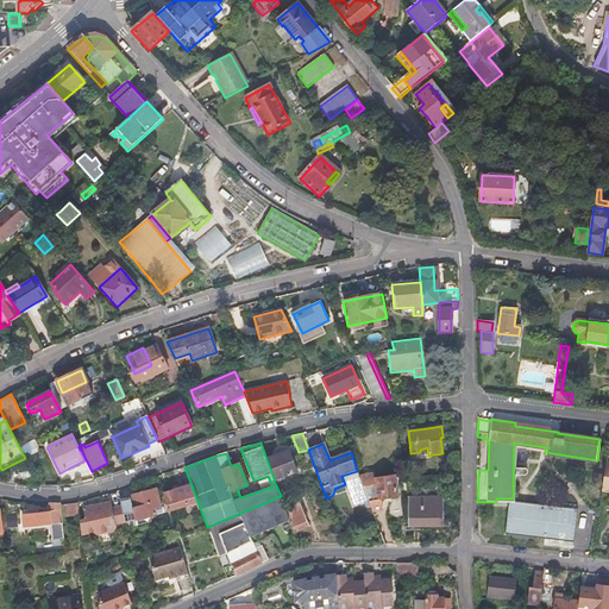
[(412,458),(428,456),(427,447),(420,450),(420,452),(410,453),(412,458)]
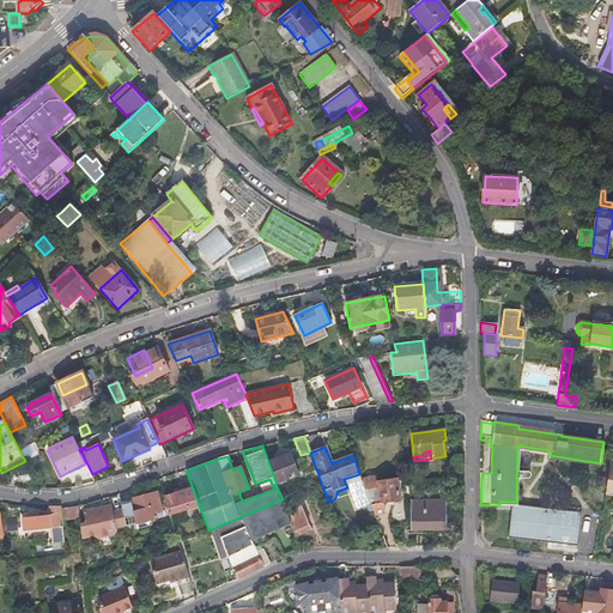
[(297,473),(296,469),(290,454),(268,462),(275,481),(297,473)]
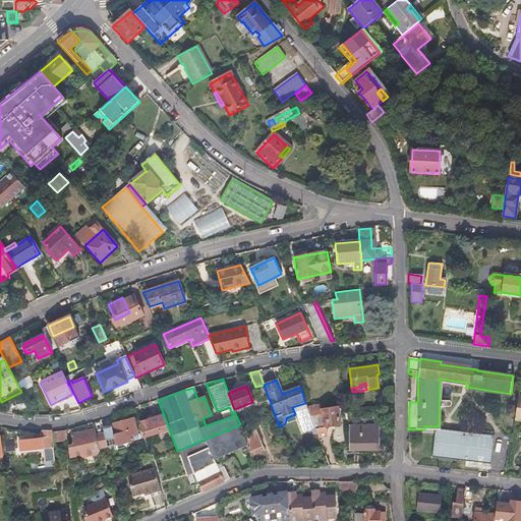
[(73,396),(72,394),(58,401),(59,403),(73,396)]
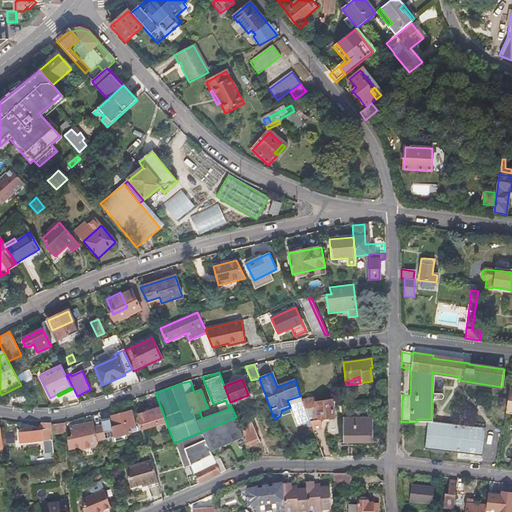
[(230,402),(231,406),(254,397),(251,391),(247,392),(248,395),(230,402)]
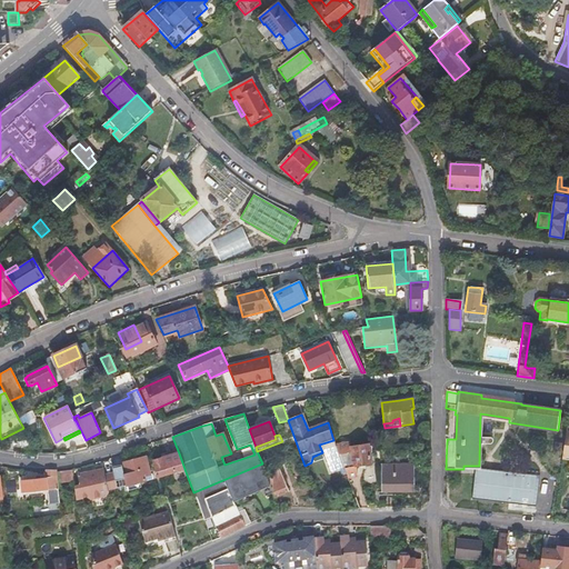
[(25,452),(32,449),(28,440),(20,443),(25,452)]
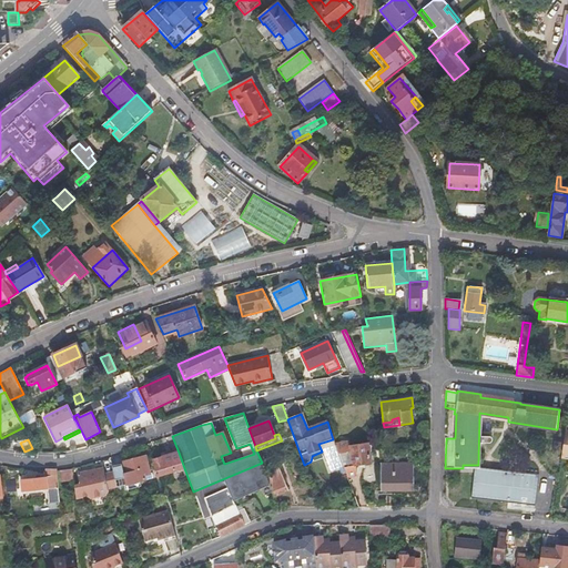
[(551,450),(561,453),(563,443),(553,440),(551,450)]
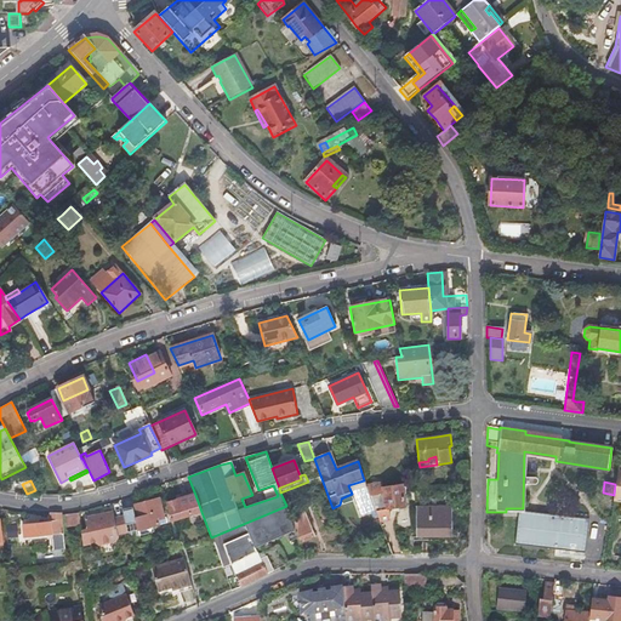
[(381,484),(366,486),(380,520),(389,519),(389,518),(388,508),(405,506),(403,494),(403,488),(402,485),(382,488),(381,484)]
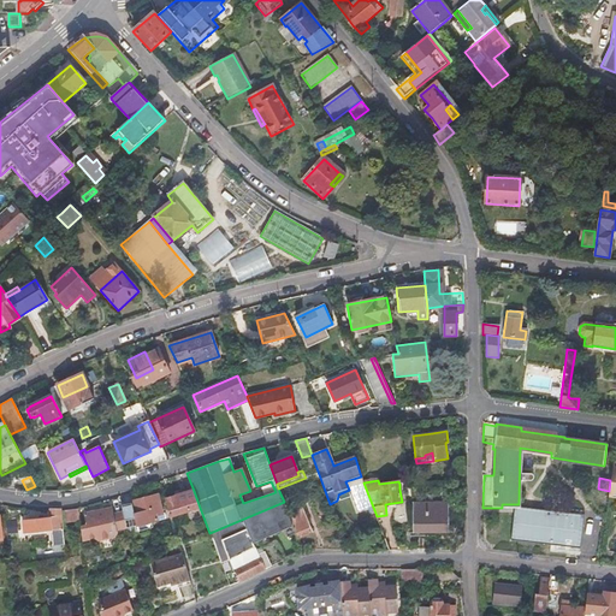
[(194,491),(165,499),(170,517),(200,508),(194,491)]
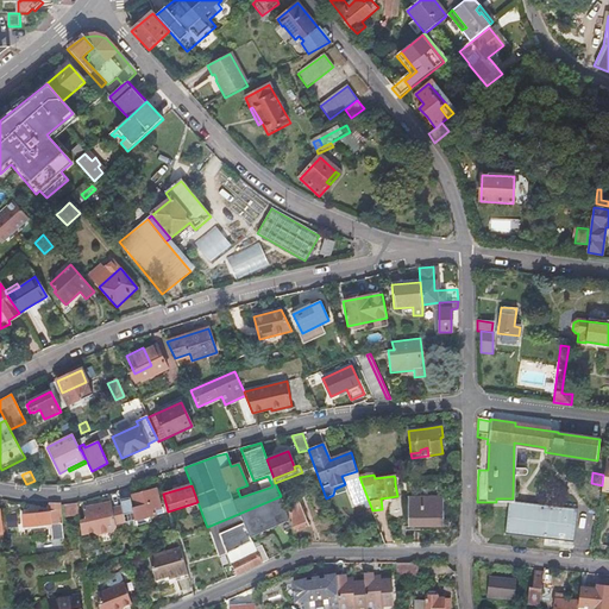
[(121,507),(125,522),(133,520),(136,520),(155,514),(154,509),(159,508),(155,490),(146,493),(138,495),(129,497),(130,500),(120,502),(121,507)]
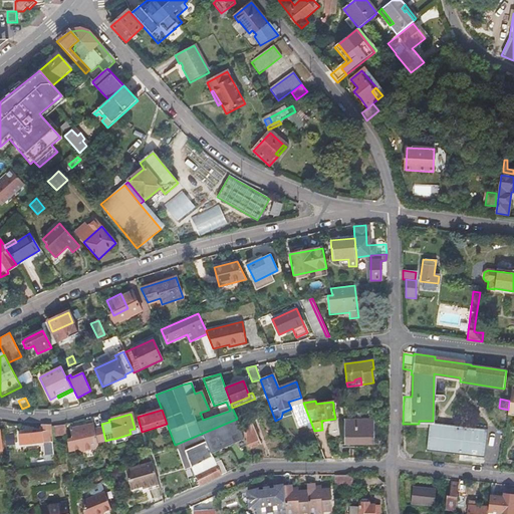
[(244,441),(237,419),(175,445),(192,489),(227,473),(221,460),(216,463),(216,465),(195,475),(191,467),(213,457),(211,454),(245,442),(244,441)]
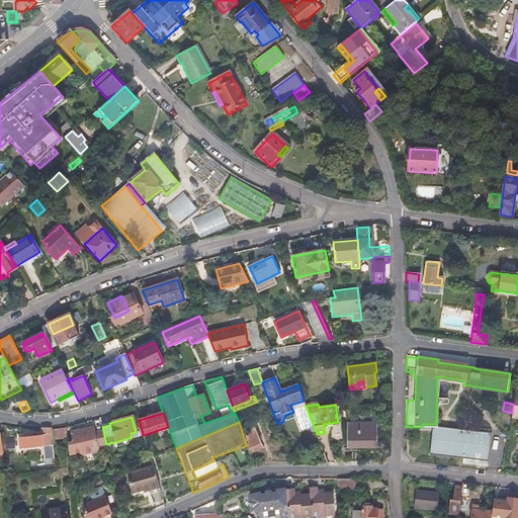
[(376,423),(345,424),(345,441),(346,448),(365,447),(376,447),(376,423)]
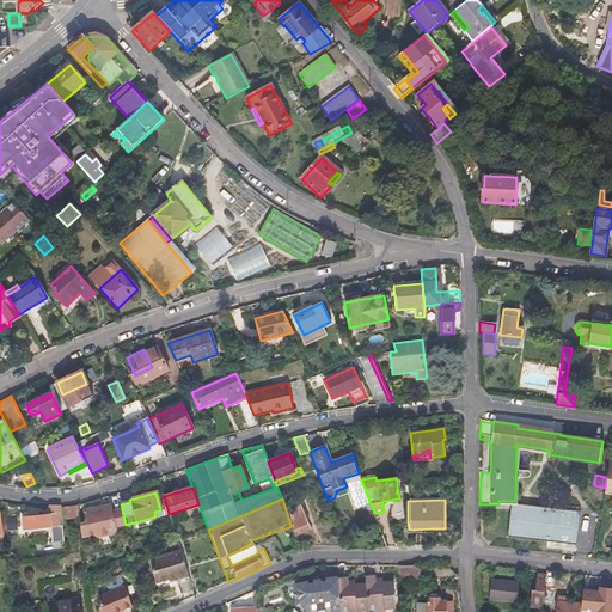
[(580,512),(513,503),(509,534),(576,543),(580,512)]
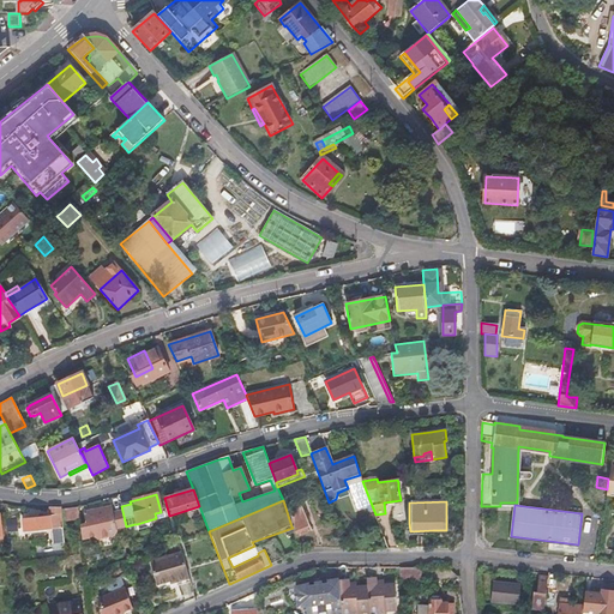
[(112,506),(84,512),(86,525),(80,527),(82,539),(100,534),(101,536),(104,539),(114,536),(116,533),(115,529),(126,527),(122,511),(113,513),(112,506)]
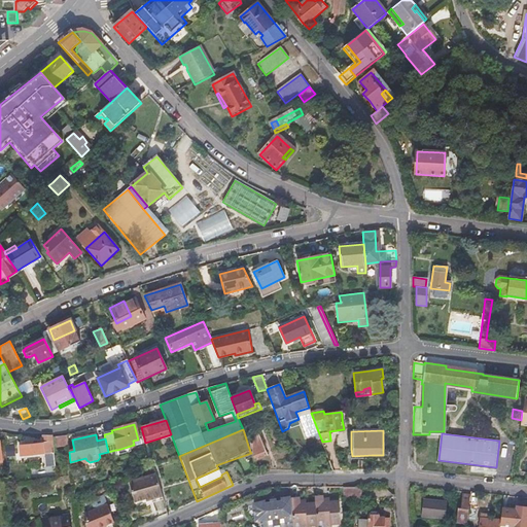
[(55,466),(51,436),(42,437),(43,444),(19,446),(20,456),(43,454),(44,467),(55,466)]
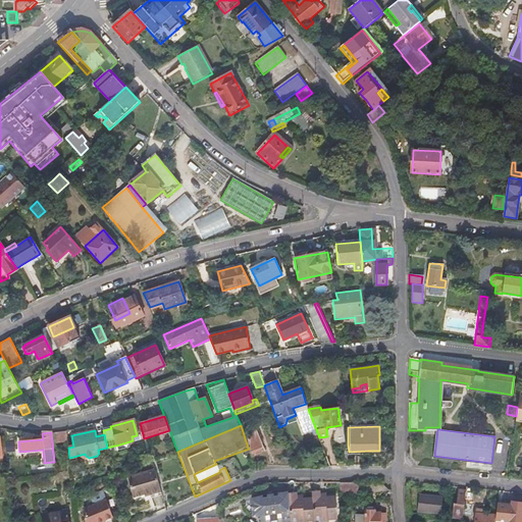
[(250,447),(248,448),(249,449),(251,455),(263,451),(260,442),(258,444),(255,437),(247,440),(250,447)]
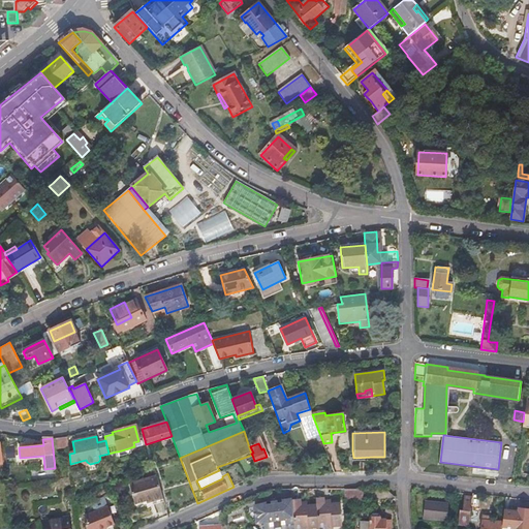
[(109,454),(110,459),(111,462),(120,460),(118,452),(116,452),(109,454)]
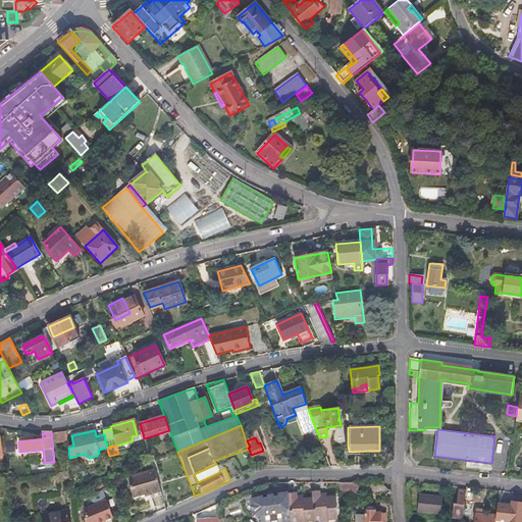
[(219,470),(216,464),(194,474),(198,482),(219,472),(219,470)]
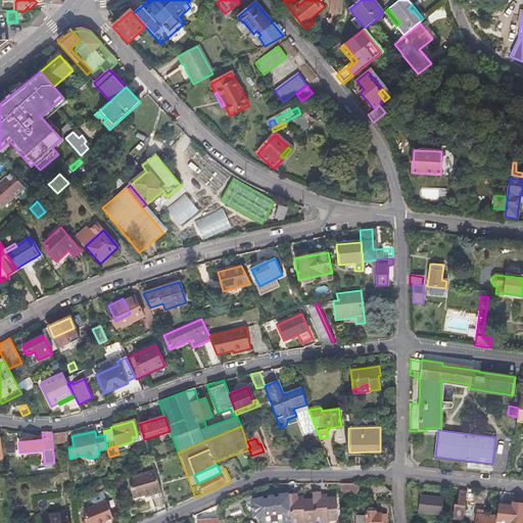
[(160,492),(154,471),(127,479),(135,505),(151,500),(150,495),(160,492)]
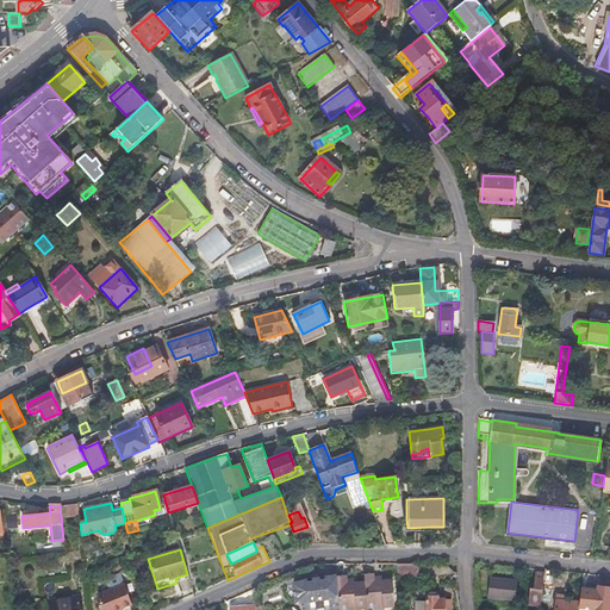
[(529,604),(541,607),(543,590),(545,573),(535,572),(534,589),(530,587),(529,604)]
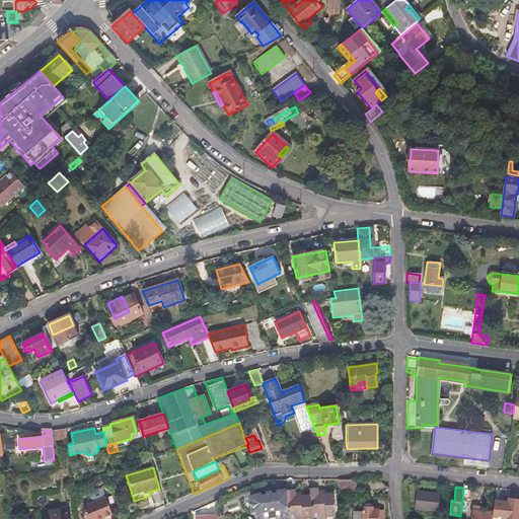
[(288,518),(287,518),(301,518),(302,518),(317,518),(325,517),(335,516),(332,493),(323,494),(323,496),(317,496),(316,491),(316,488),(308,489),(309,497),(300,498),(294,498),(294,493),(294,490),(285,491),(288,518)]
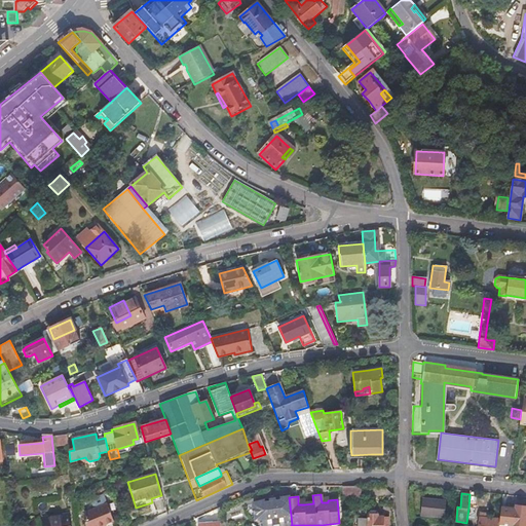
[(261,525),(282,525),(292,525),(289,497),(279,498),(279,499),(275,499),(274,497),(268,497),(269,500),(264,501),(264,500),(253,503),(254,509),(256,509),(256,512),(255,513),(256,518),(261,517),(261,525)]
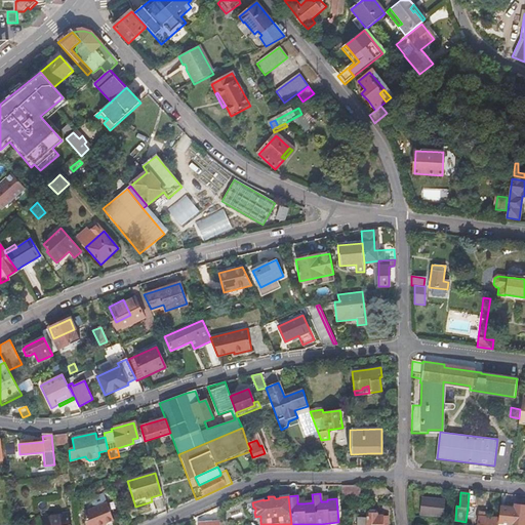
[(446,500),(422,497),(420,514),(444,517),(446,500)]
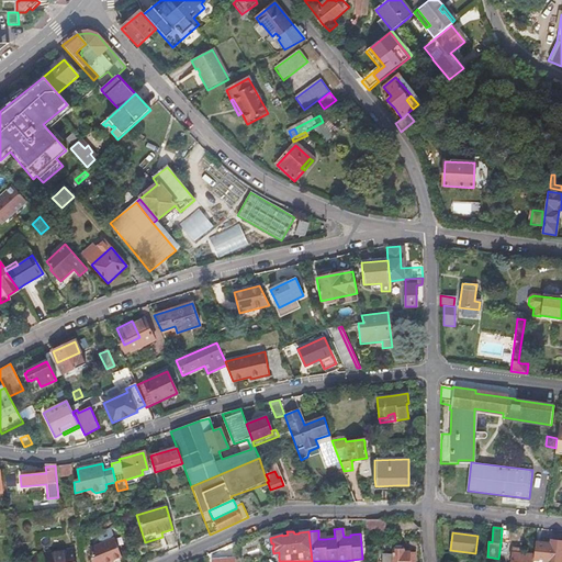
[(107,561),(113,559),(121,557),(113,538),(89,548),(92,555),(89,557),(91,561),(107,561)]
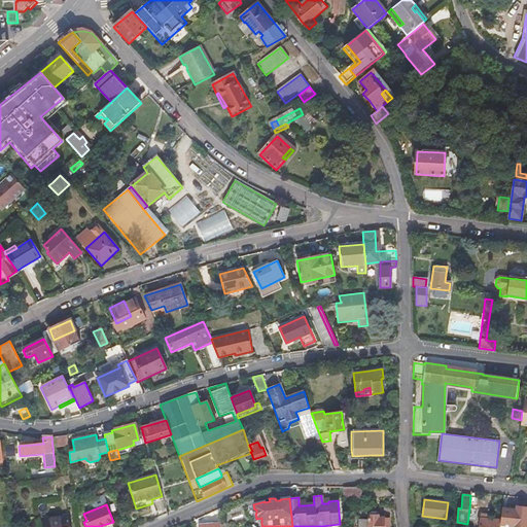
[(516,511),(502,510),(501,521),(500,525),(526,526),(526,514),(526,507),(516,506),(516,511)]
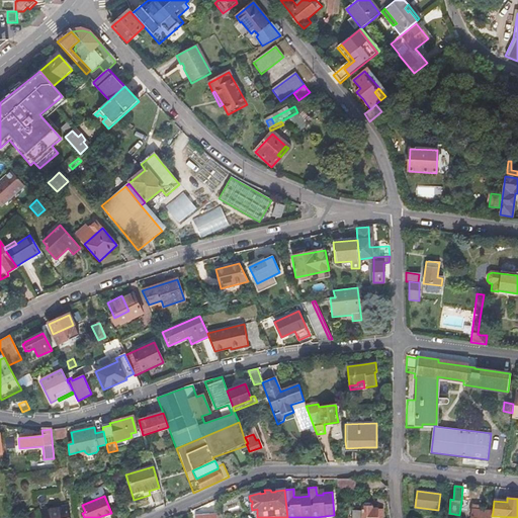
[(351,517),(375,517),(376,510),(371,510),(372,505),(370,503),(364,503),(361,505),(362,510),(351,510),(351,517)]
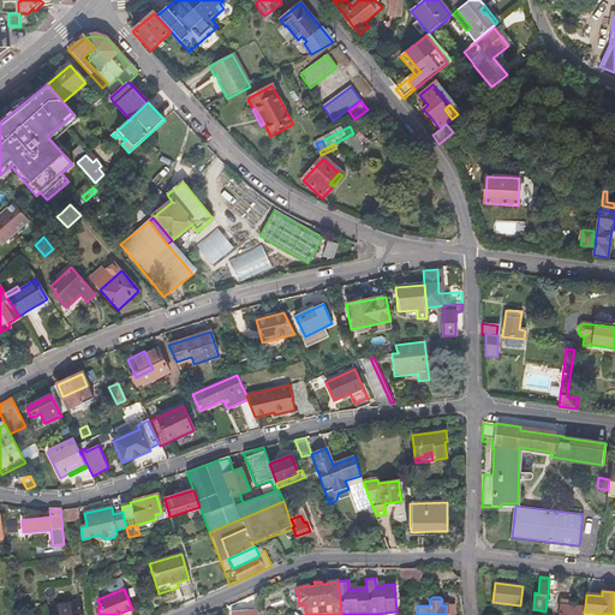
[(584,614),(584,613),(585,608),(571,605),(572,601),(561,599),(560,614),(584,614)]
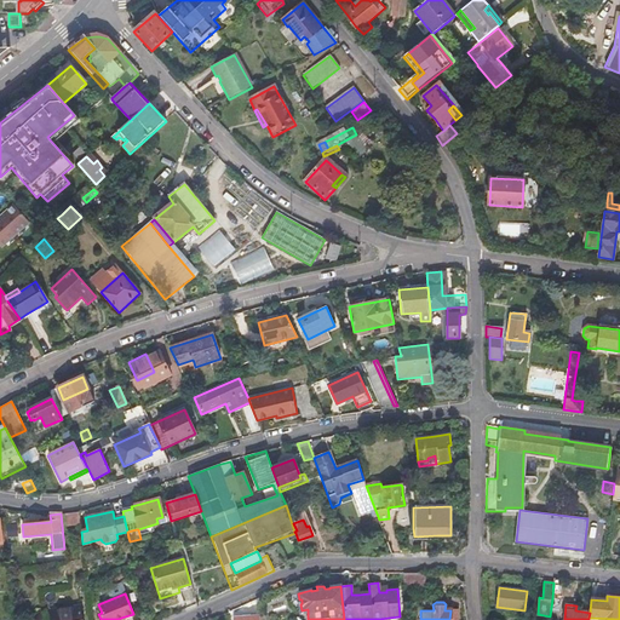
[(81,619),(79,607),(50,610),(50,619),(81,619)]
